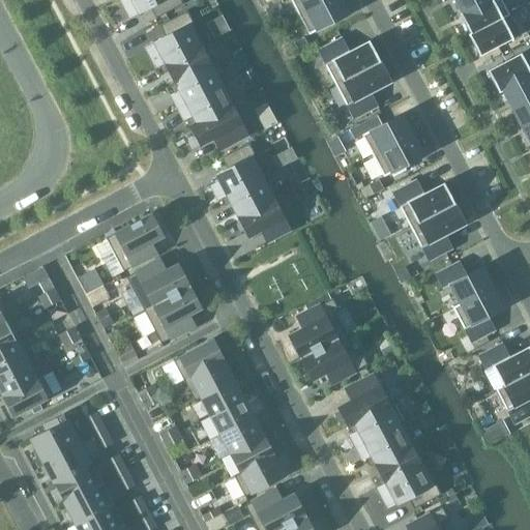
[(131,0),(139,13),(156,5),(162,16),(184,4),(181,0),(131,0)]
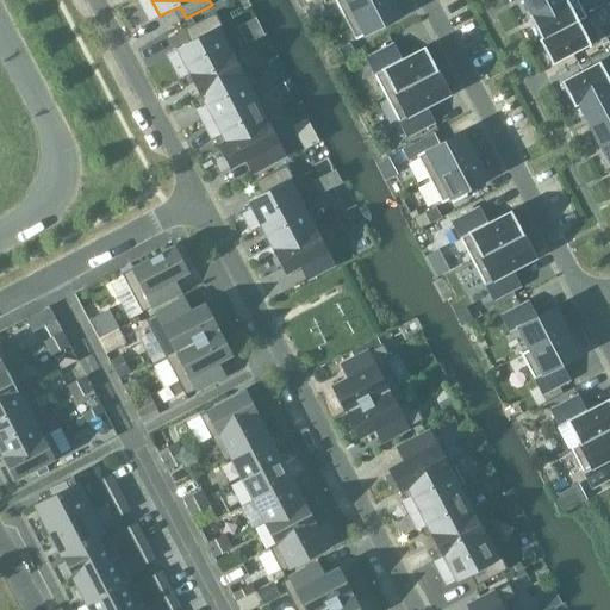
[(374,0),(334,0),(343,17),(374,0)]
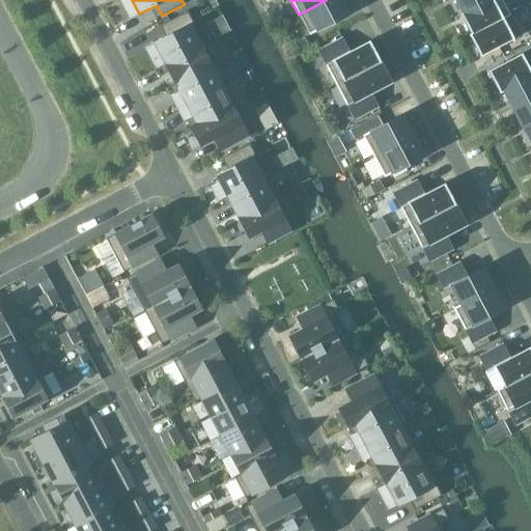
[(342,0),(326,0),(299,15),(310,35),(351,14),(342,0)]
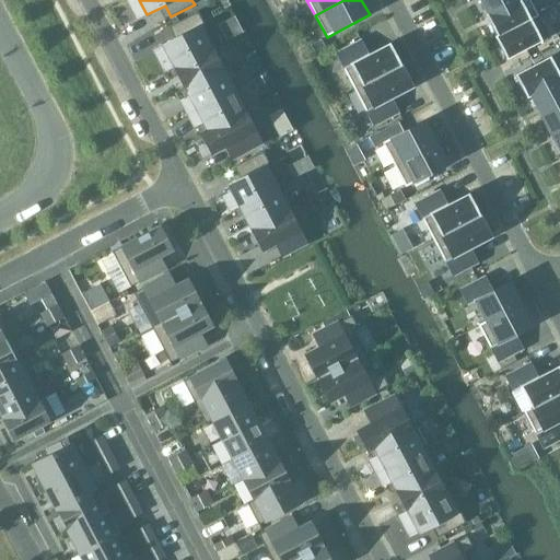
[(516,0),(480,0),(488,14),(488,15),(516,0)]
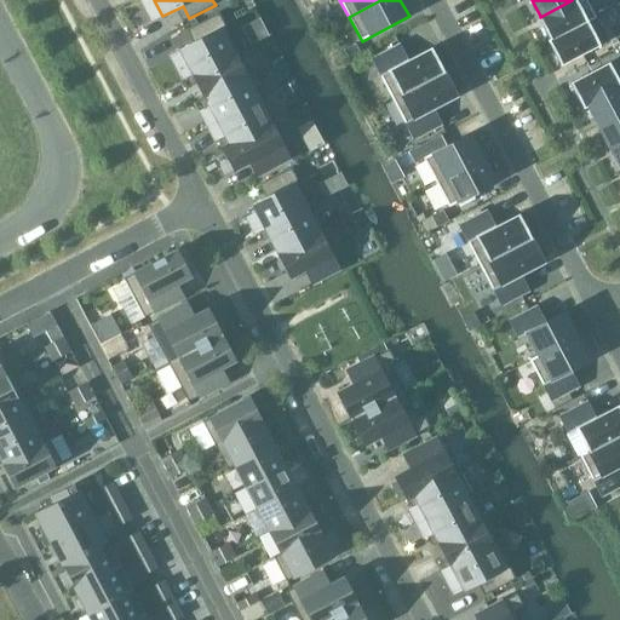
[(587,22),(587,23),(596,18),(586,0),(572,0),(540,17),(540,16),(538,17),(550,40),(551,41),(587,22)]
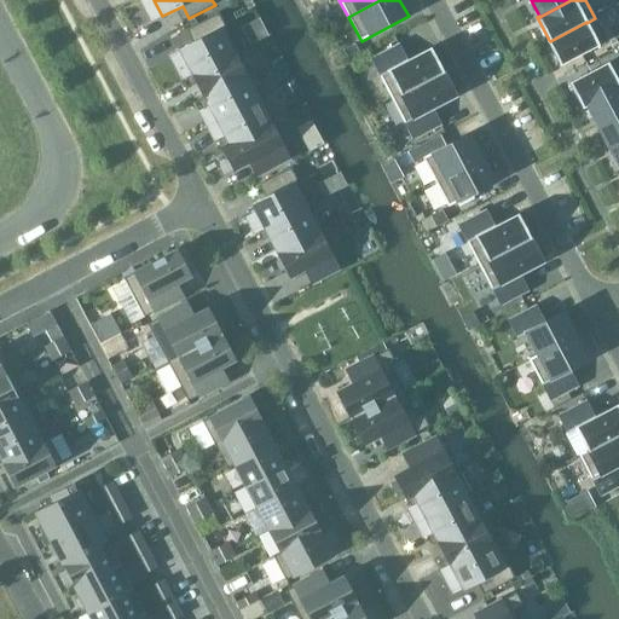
[(194,75),(239,51),(219,13),(194,27),(200,40),(180,50),(194,75)]
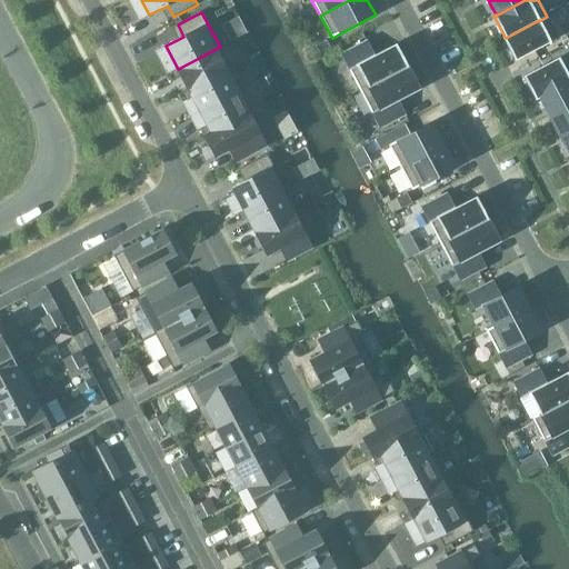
[(506,38),(505,37),(502,38),(515,61),(550,42),(539,21),(539,20),(506,38)]
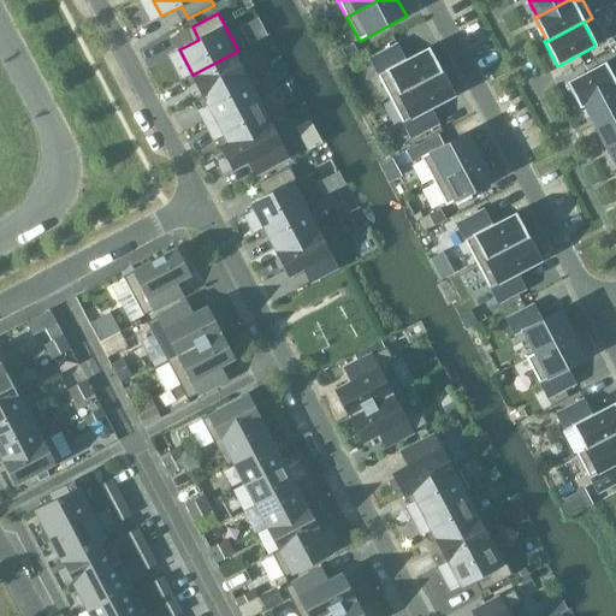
[(342,51),(348,61),(359,55),(354,45),(342,51)]
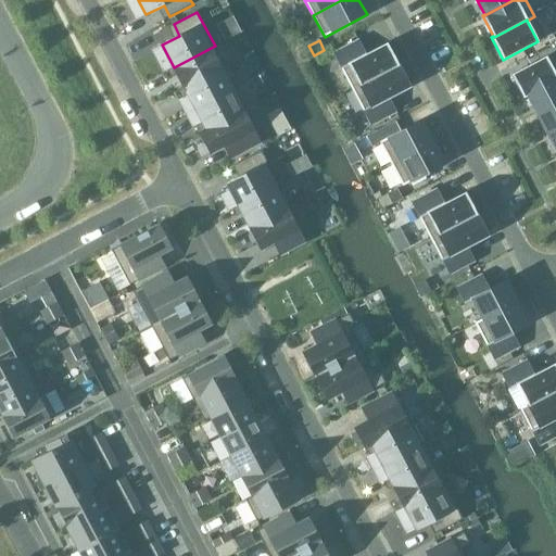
[(366,54),(358,40),(333,53),(352,90),(399,65),(387,43),(366,54)]
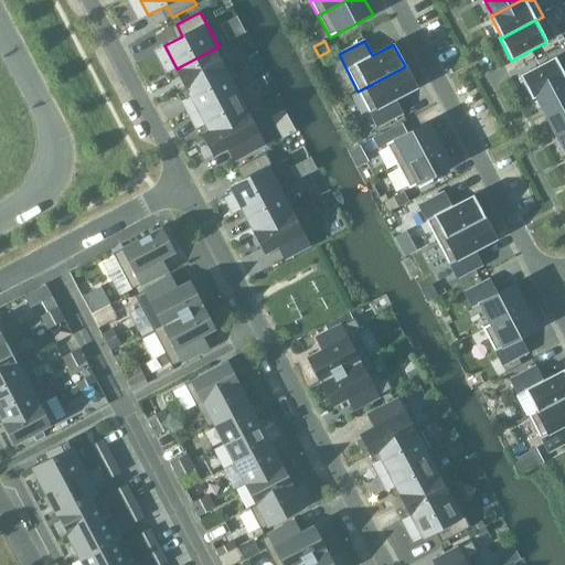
[(188,89),(230,67),(219,46),(177,68),(170,72),(174,80),(180,76),(188,89)]
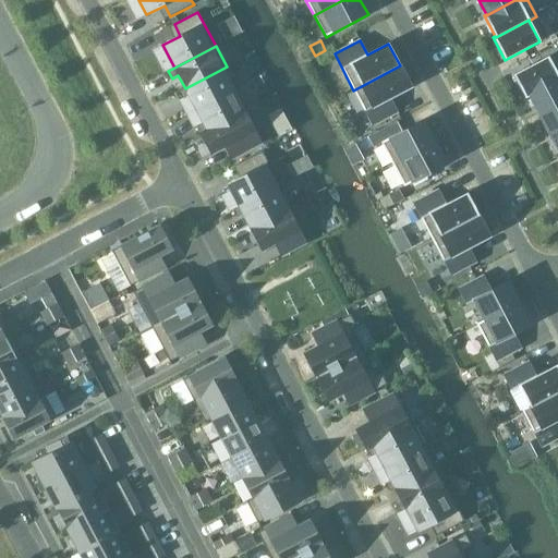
[(525,98),(530,96),(529,95),(557,79),(557,57),(556,52),(513,75),(525,98)]
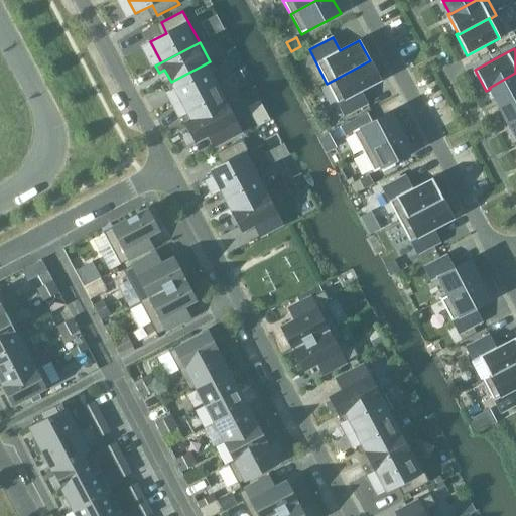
[(345,117),(368,104),(361,91),(380,81),(370,60),(327,84),(345,117)]
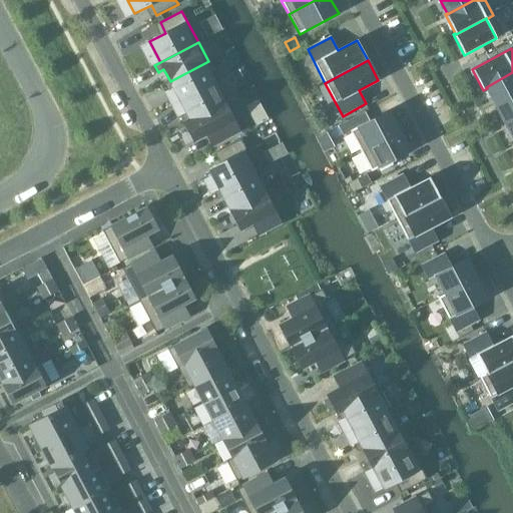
[(180,100),(218,81),(208,61),(170,81),(164,84),(168,91),(173,88),(180,100)]
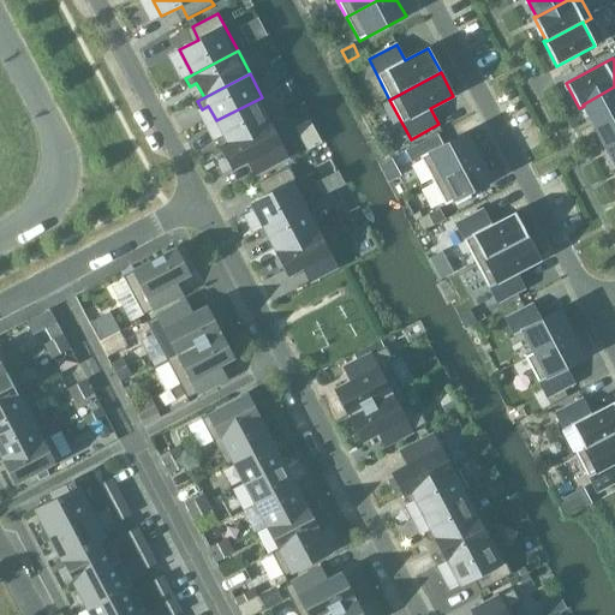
[(614,87),(583,105),(584,106),(593,126),(614,115),(614,87)]
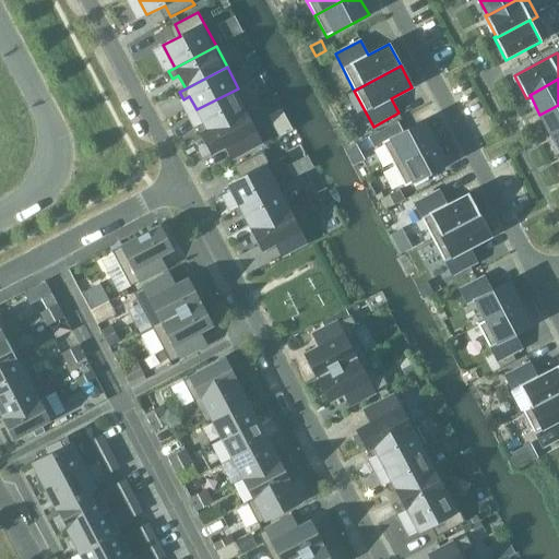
[(197,109),(204,123),(198,127),(201,133),(249,109),(238,88),(197,109)]
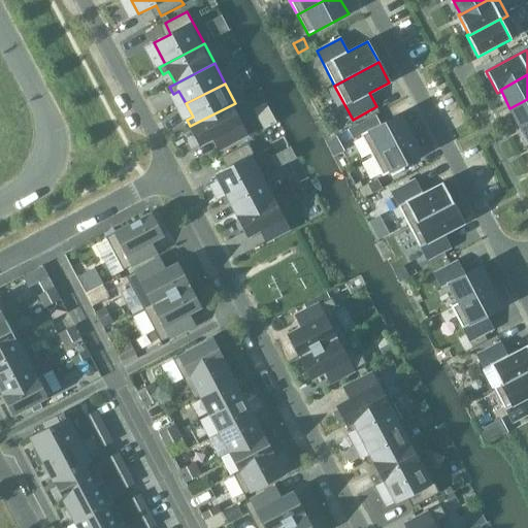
[(527,123),(527,99),(509,108),(520,127),(527,123)]
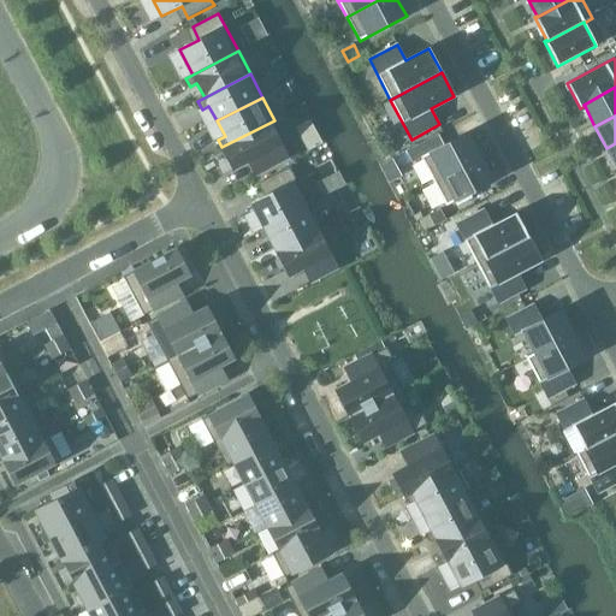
[(285,142),(274,120),(221,147),(234,170),(255,159),(261,171),(288,158),(280,146),(285,142)]
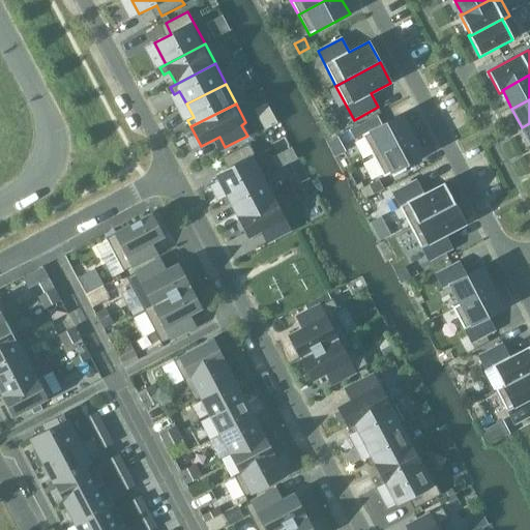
[(413,136),(403,115),(381,125),(362,136),(373,156),(413,136)]
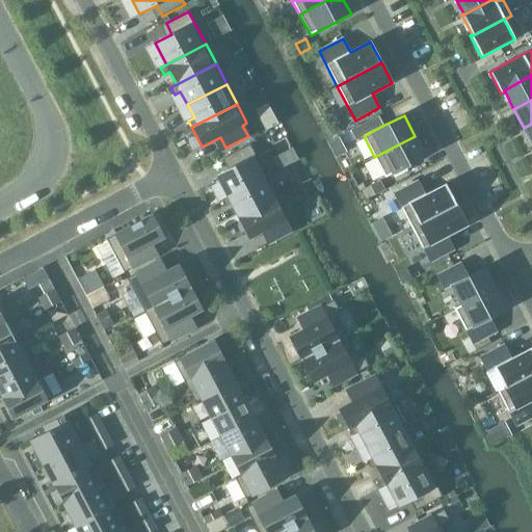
[(382,126),(378,116),(351,131),(356,140),(364,136),(382,126)]
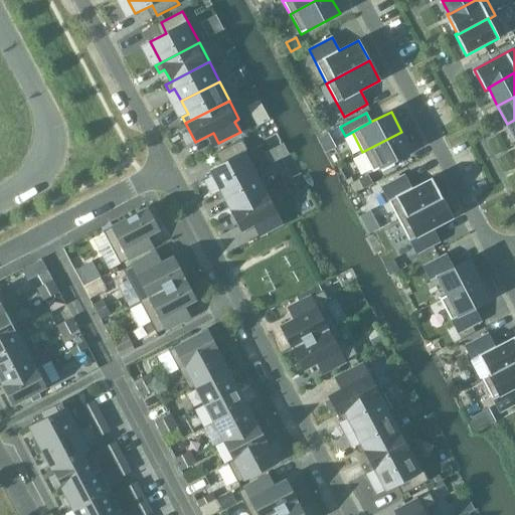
[(382,172),(394,166),(392,162),(412,152),(401,132),(362,152),(373,172),(380,169),(382,172)]
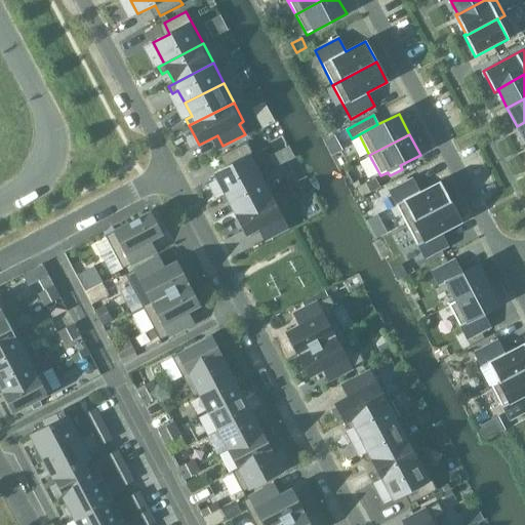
[(214,173),(225,194),(226,195),(264,174),(247,143),(226,154),(231,164),(214,173)]
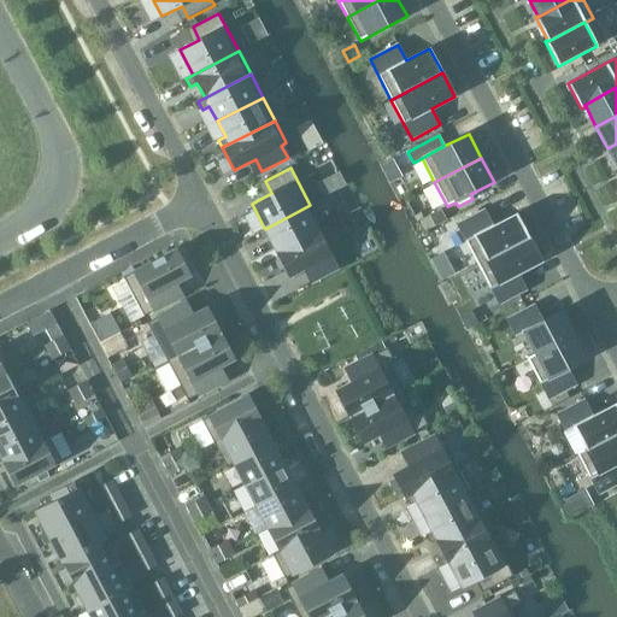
[(418,212),(439,203),(429,182),(409,193),(418,212)]
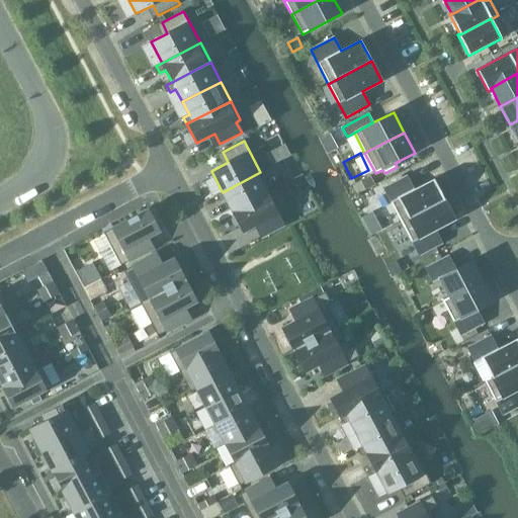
[(233,211),(270,191),(260,172),(223,192),(222,191),(217,194),(220,201),(226,198),(233,211)]
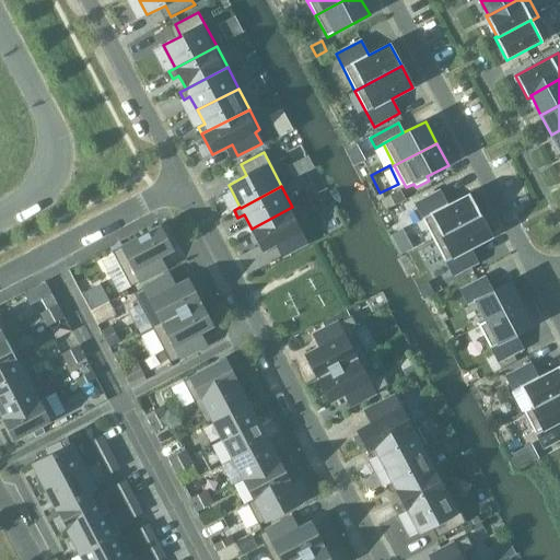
[(389,196),(395,206),(406,200),(400,190),(389,196)]
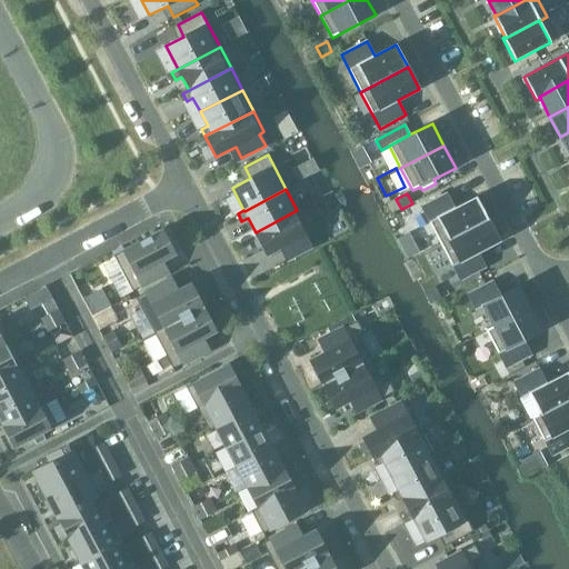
[(455,209),(447,195),(421,208),(440,245),(488,219),(476,197),(455,209)]
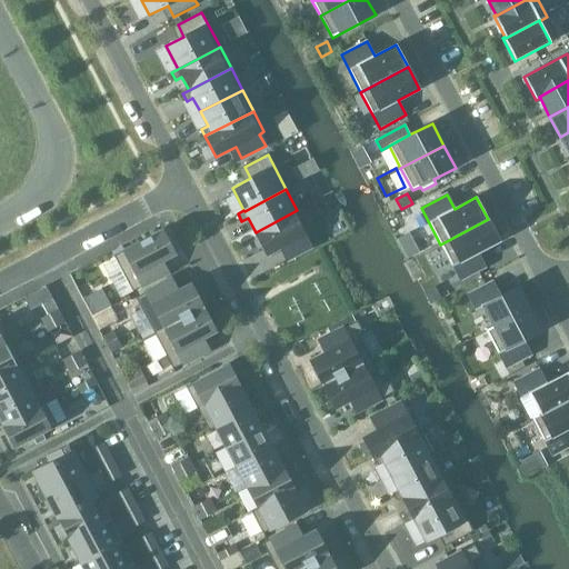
[(292,258),(316,246),(297,210),(256,232),(268,256),(286,246),(292,258)]
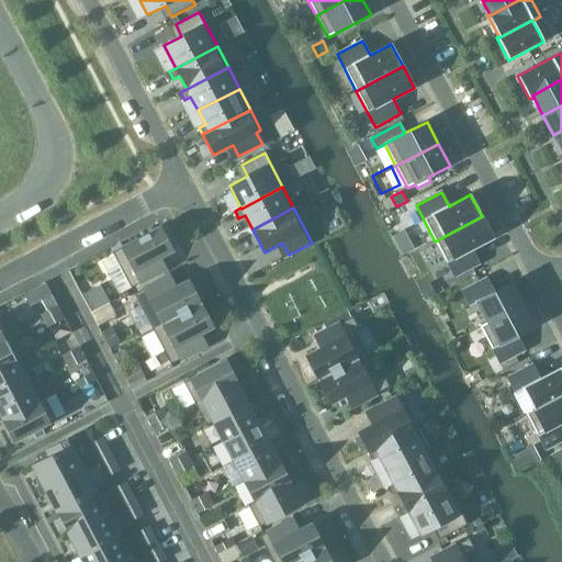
[(435,242),(454,278),(480,265),(472,250),(494,238),(482,216),(435,242)]
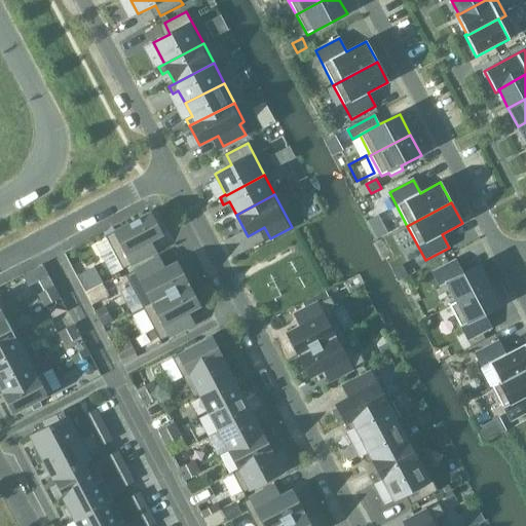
[(122,270),(150,256),(144,245),(161,235),(150,213),(105,236),(122,270)]
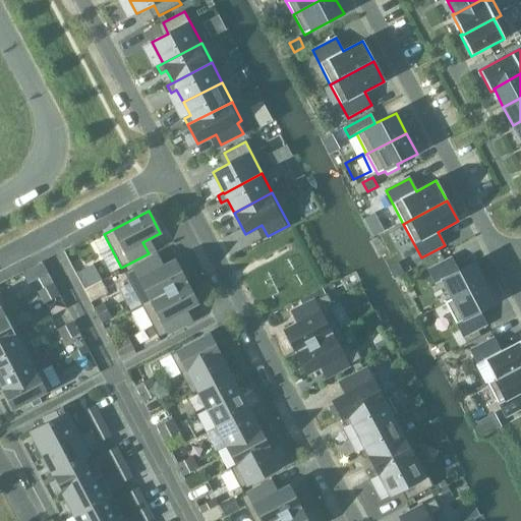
[(436,285),(443,281),(452,299),(453,300),(485,283),(474,263),(458,271),(452,257),(427,271),(436,285)]
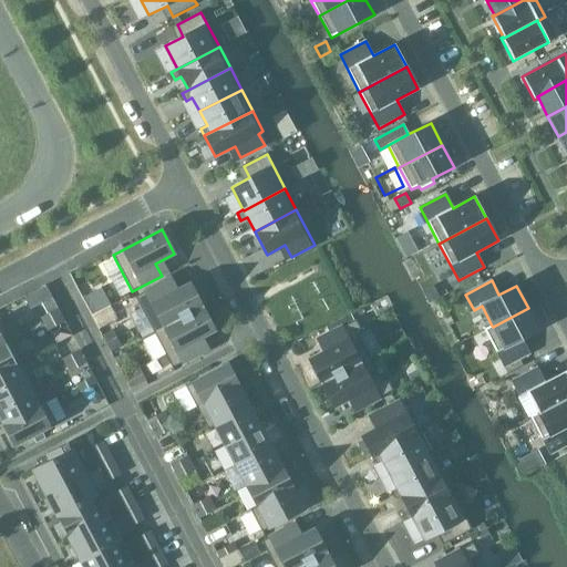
[(154,332),(203,307),(189,284),(171,294),(164,281),(135,297),(154,332)]
